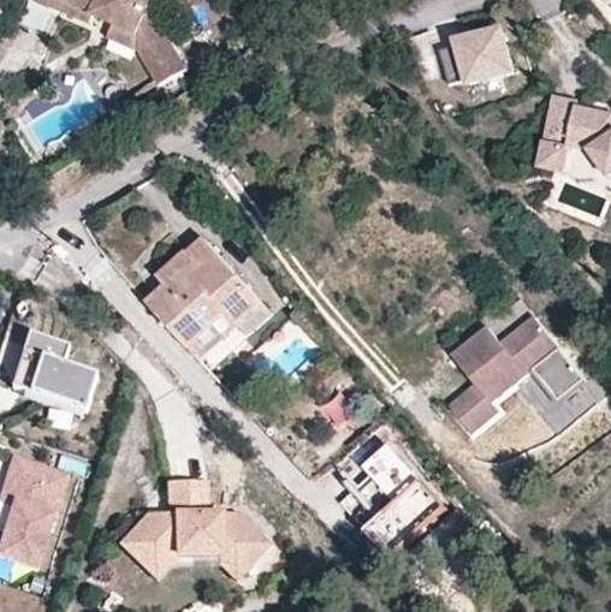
[(58,10),(33,0),(19,0),(12,19),(48,34),(58,10)]
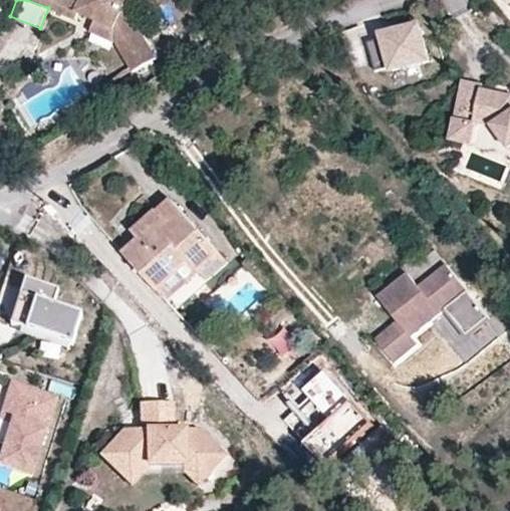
[(27,0),(48,8),(73,19),(75,13),(92,20),(110,27),(110,40),(130,67),(153,55),(123,4),(124,0),(27,0)]
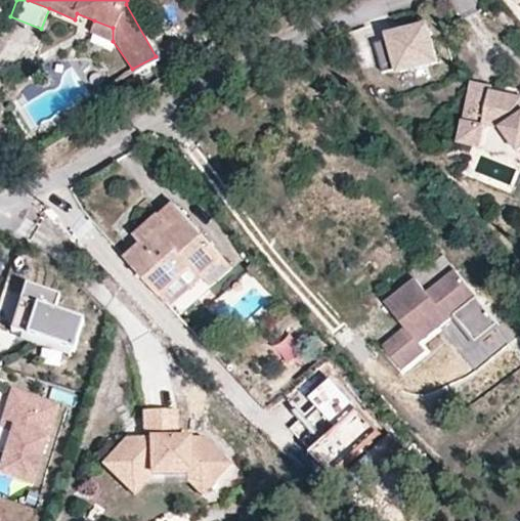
[(94,20),(88,31),(113,41),(113,28),(94,20)]
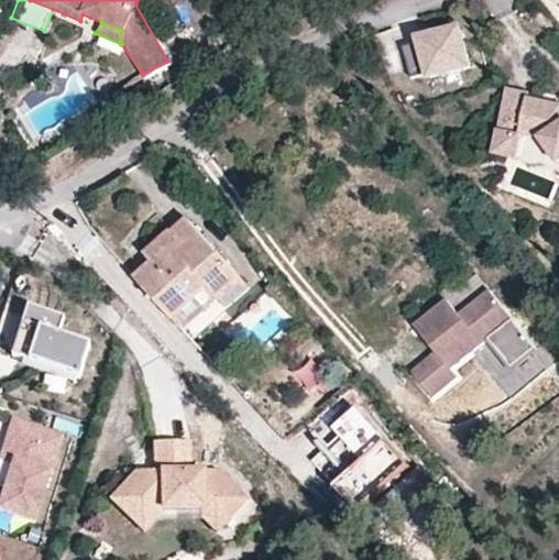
[(477,64),(461,29),(424,46),(426,50),(409,56),(423,86),(438,78),(440,81),(477,64)]
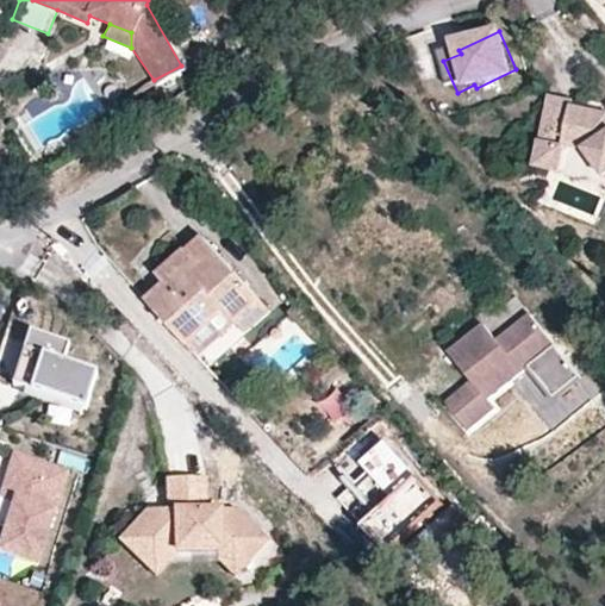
[(604,114),(574,107),(574,102),(550,98),(534,164),(557,172),(565,147),(585,151),(603,176),(604,176),(604,114)]
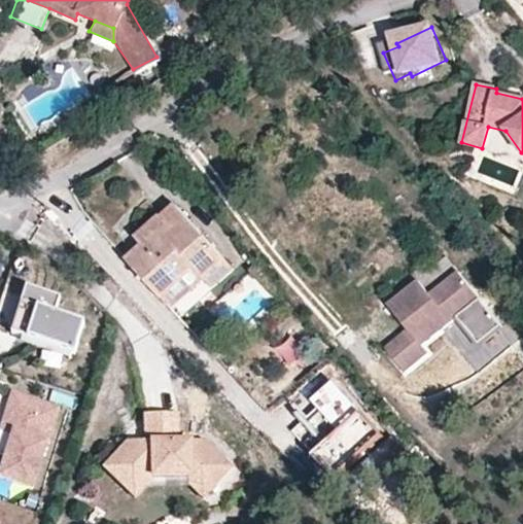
[(155,213),(131,235),(138,244),(124,257),(166,305),(200,276),(221,258),(173,204),(158,216),(155,213)]
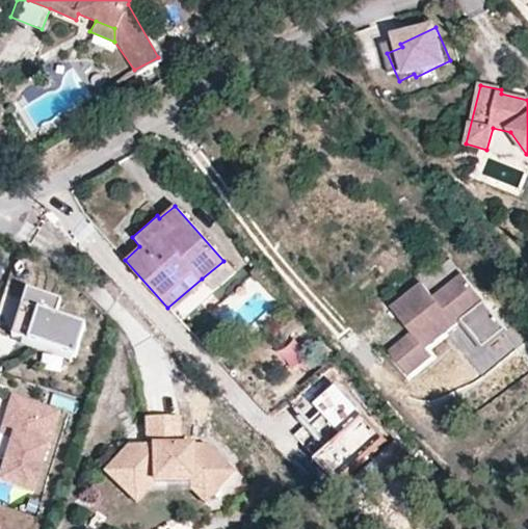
[(232,270),(223,261),(202,279),(210,288),(232,270)]
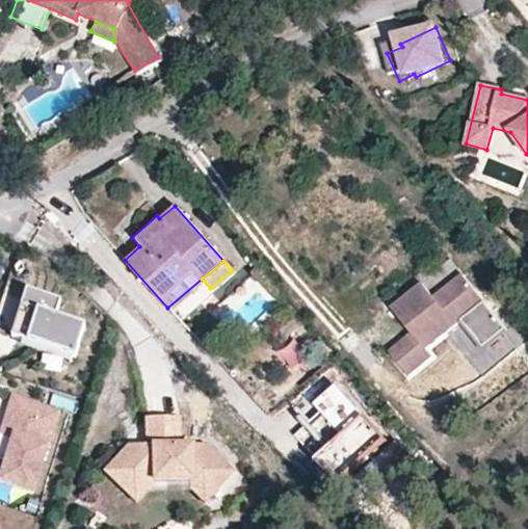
[(503,328),(482,302),(458,271),(429,294),(417,280),(386,305),(405,327),(383,346),(405,375),(429,355),(423,348),(459,319),(480,346),(503,328)]
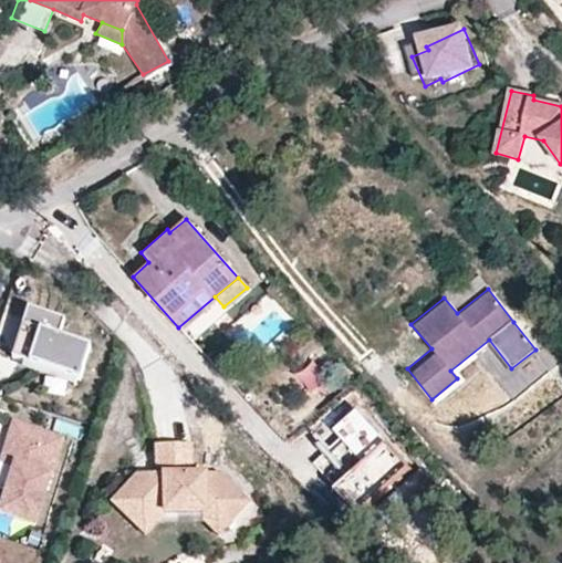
[(25,303),(9,354),(76,376),(87,344),(56,333),(62,316),(25,303)]
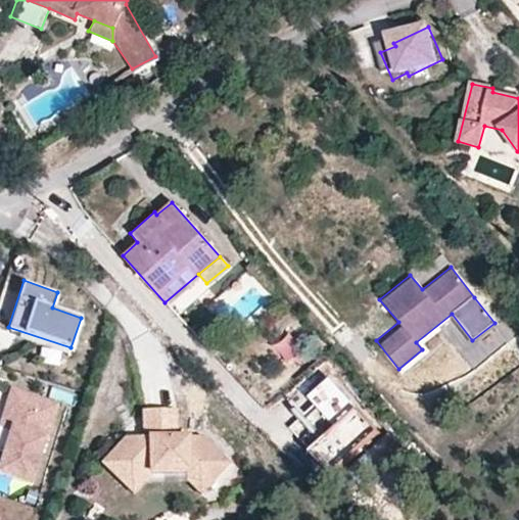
[(303,445),(325,468),(371,424),(324,374),(303,393),(329,420),(303,445)]
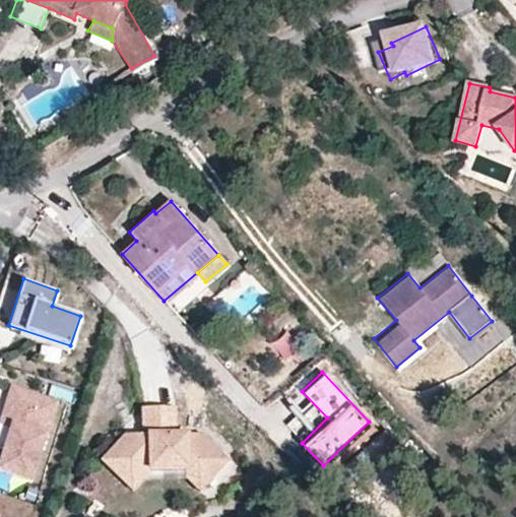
[(9,424),(2,446),(0,445),(0,466),(27,476),(53,398),(9,384),(0,410),(0,421),(9,424)]
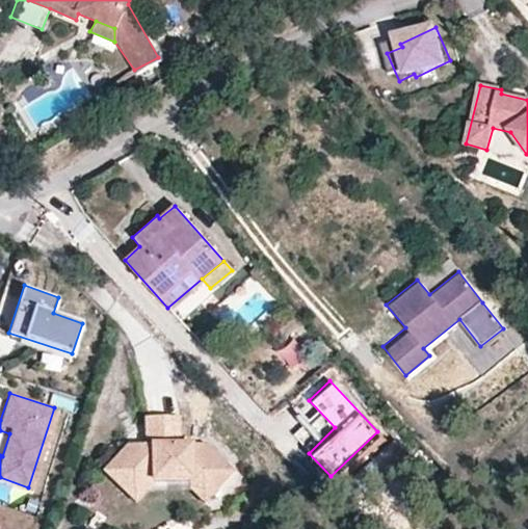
[(107,460),(130,480),(148,478),(183,474),(186,475),(203,488),(225,464),(196,440),(170,442),(168,414),(151,416),(153,443),(136,445),(130,455),(119,447),(107,460)]
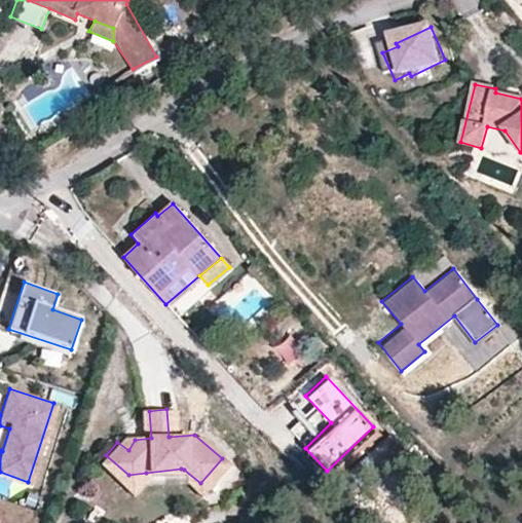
[(151,438),(149,411),(133,412),(135,440),(151,438)]
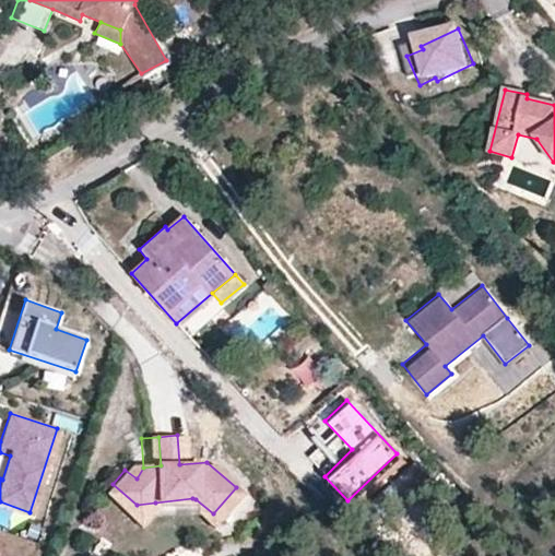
[(0,478),(2,480),(10,456),(0,452),(0,478)]
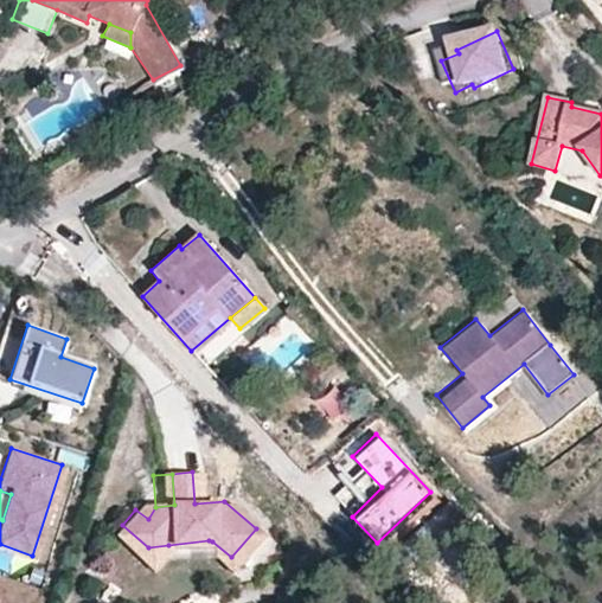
[(148,547),(122,525),(110,538),(147,570),(168,545),(148,547)]
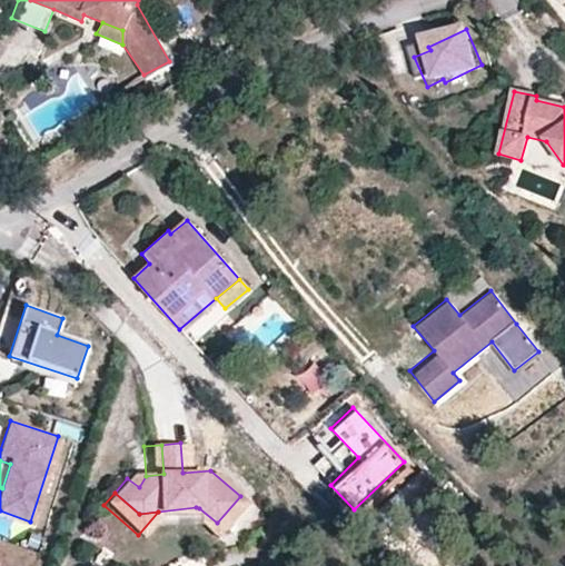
[(211,529),(217,523),(199,508),(196,507),(196,516),(211,529)]
